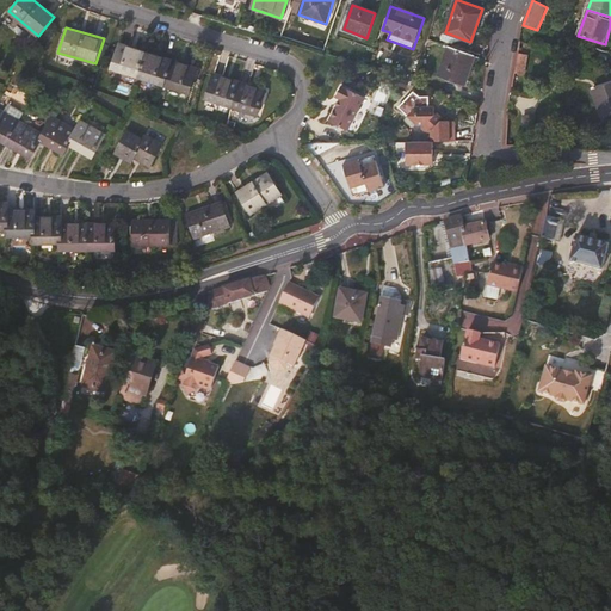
[(137,76),(144,51),(118,43),(111,68),(137,76)]
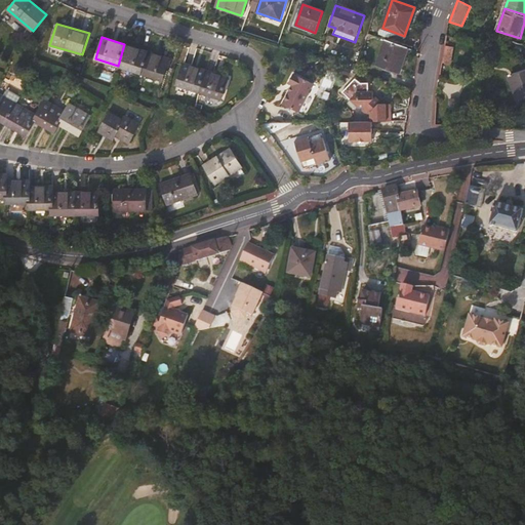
[(399,72),(407,48),(385,41),(376,65),(399,72)]
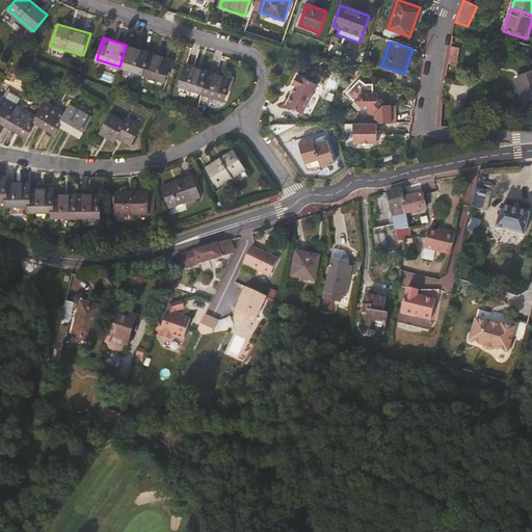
[(456,62),(458,45),(453,44),(450,62),(456,62)]
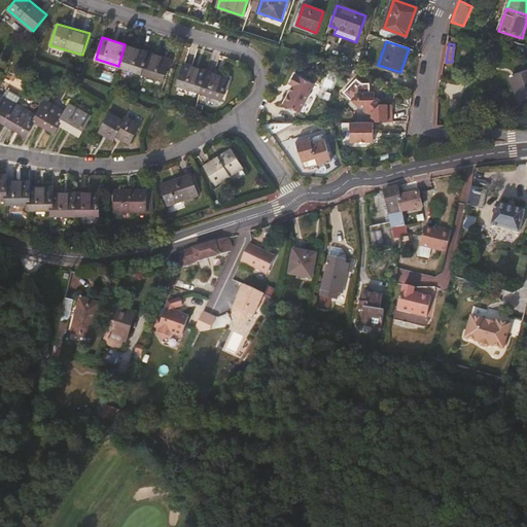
[(141,73),(147,51),(125,44),(118,66),(141,73)]
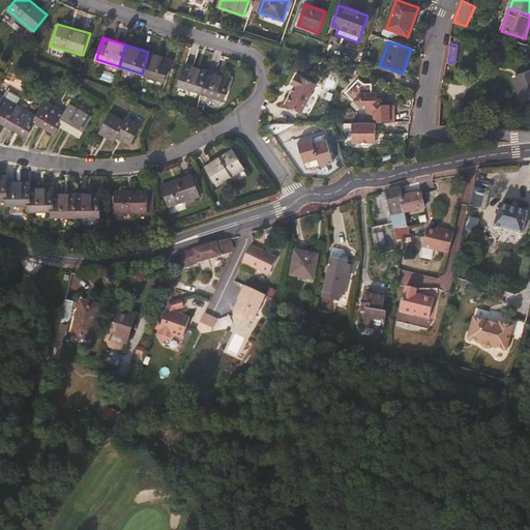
[(164,81),(171,59),(148,52),(142,74),(164,81)]
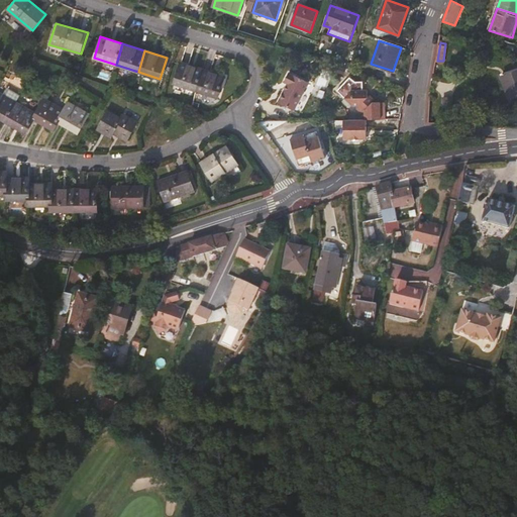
[(197,90),(203,69),(180,62),(174,83),(197,90)]
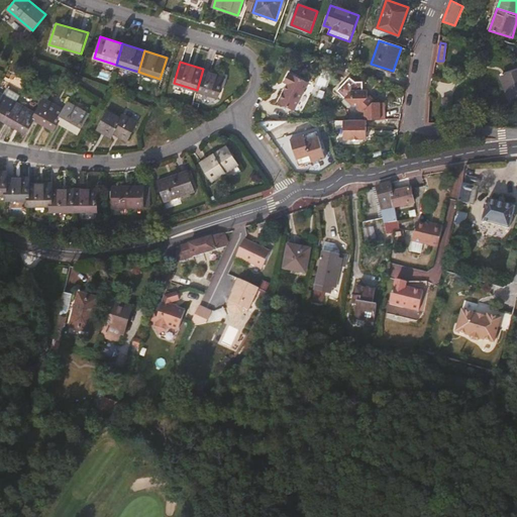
[(219,97),(225,76),(203,69),(197,90),(219,97)]
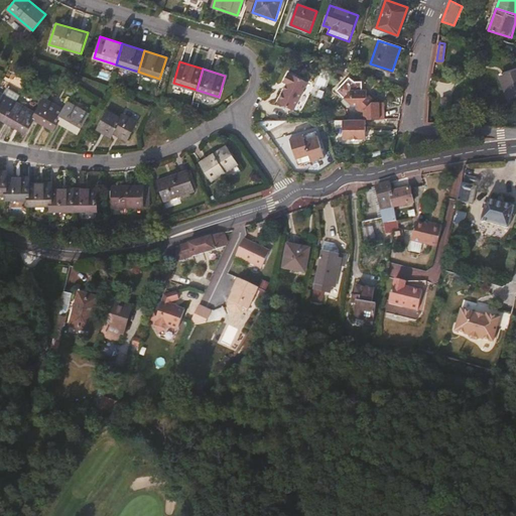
[(287,83),(277,103),(293,111),(308,81),(289,72),(284,81),(287,83)]
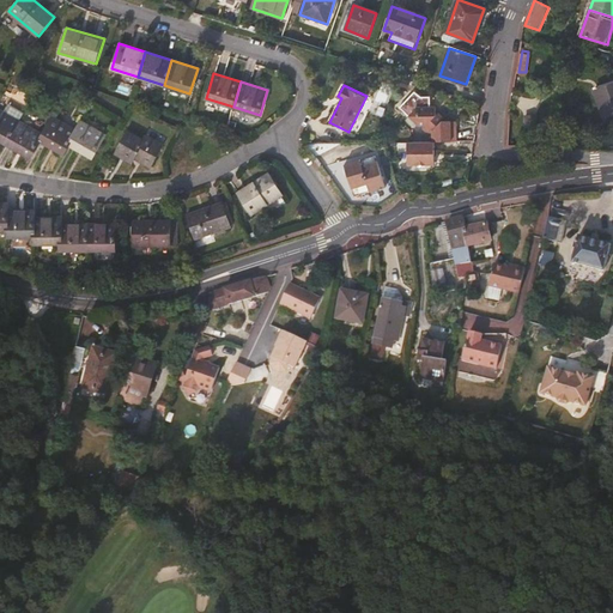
[(612,85),(598,91),(606,116),(612,113),(612,85)]
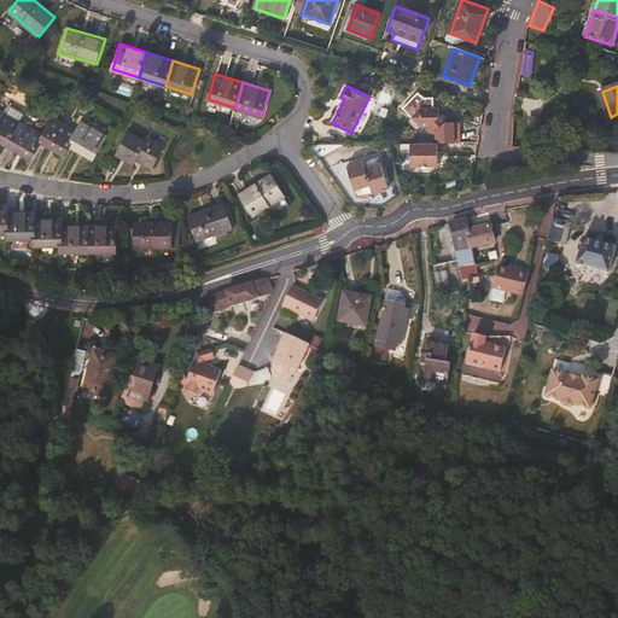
[(437,144),(459,144),(459,129),(454,129),(454,123),(444,123),(438,117),(438,108),(423,108),(423,109),(417,118),(423,128),(423,129),(429,129),(429,133),(432,136),(436,136),(436,144),(437,144)]
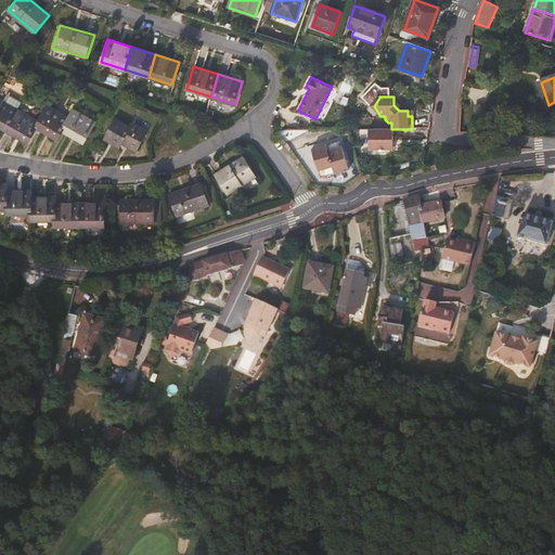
[(0,126),(7,130),(18,110),(0,100),(0,126)]
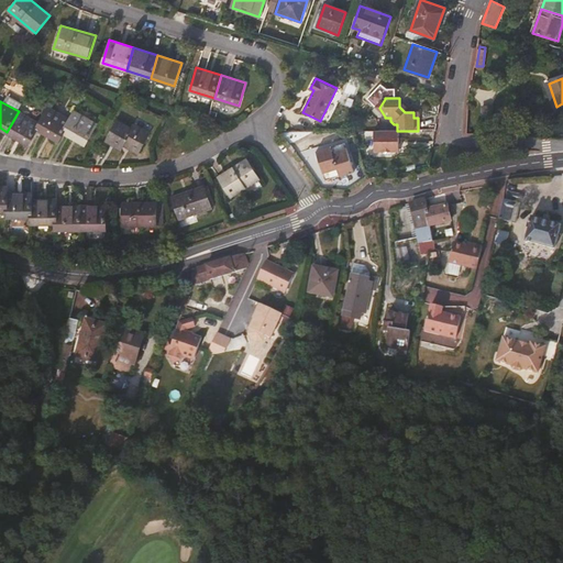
[(65,134),(74,118),(52,106),(48,112),(42,124),(39,130),(61,142),(65,134)]
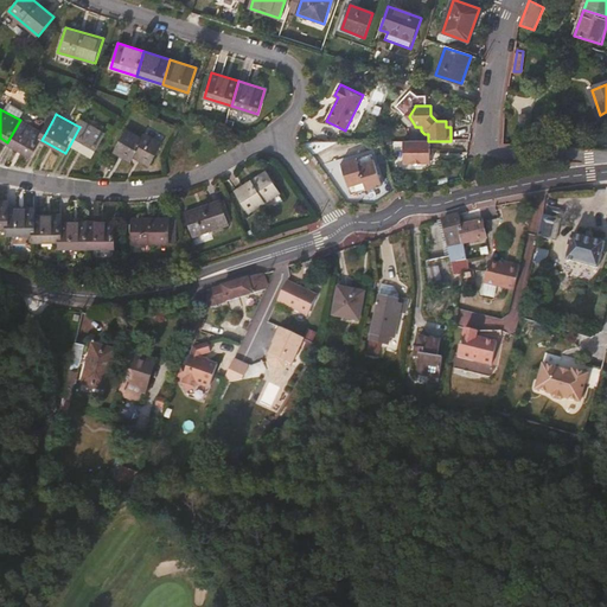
[(42,140),(45,134),(20,120),(7,142),(32,157),(42,140)]
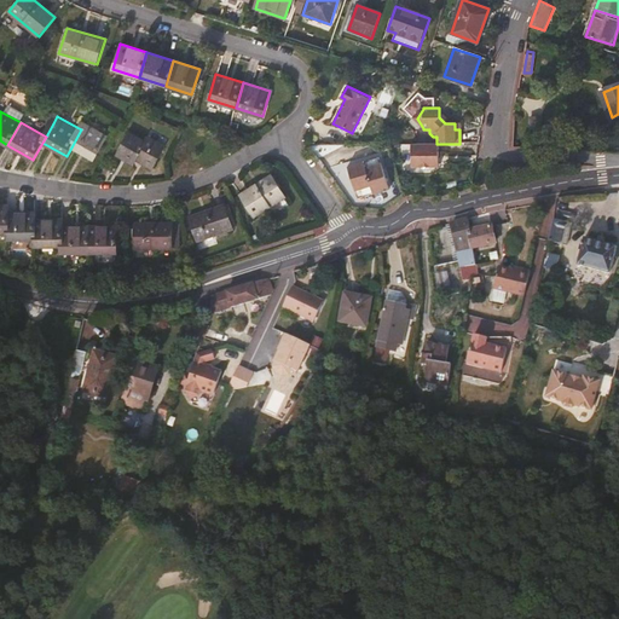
[(94,160),(108,137),(85,125),(81,129),(71,148),(94,160)]
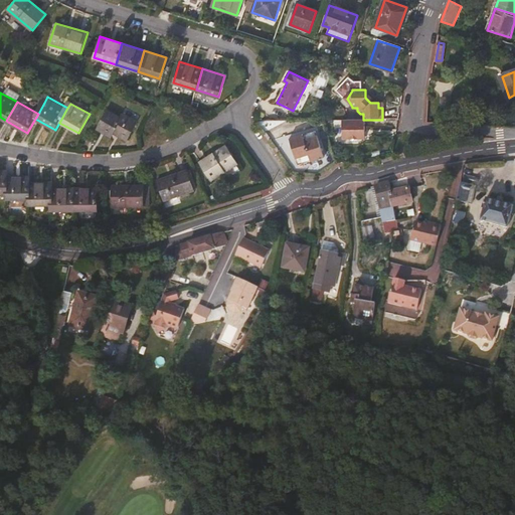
[(121,118),(107,111),(97,128),(112,136),(113,133),(128,141),(137,123),(123,115),(121,118)]
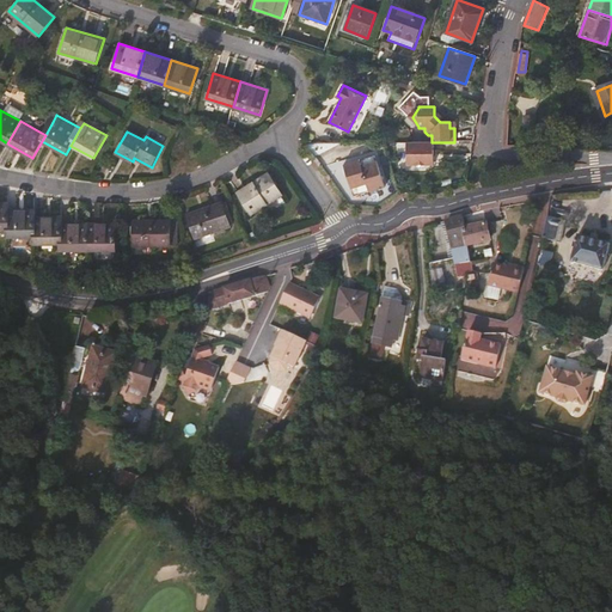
[(433,166),(433,142),(432,142),(407,142),(407,166),(433,166)]
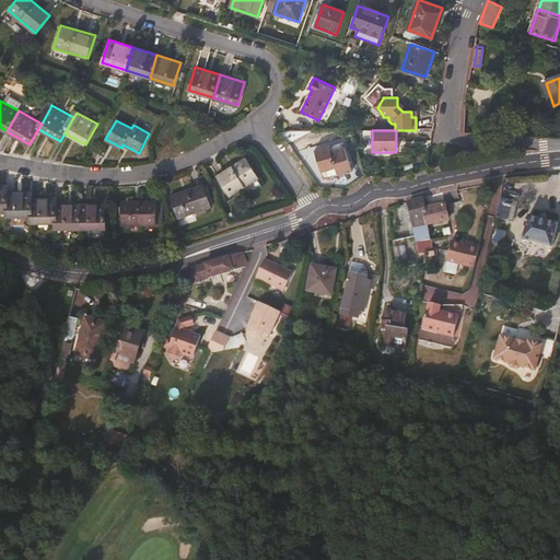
[(343,143),(314,152),(323,181),(352,172),(343,143)]
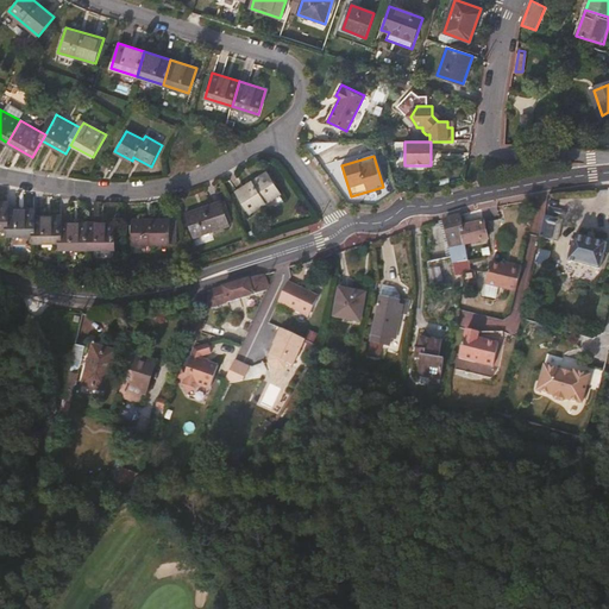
[(281,193),(268,171),(236,192),(249,213),(281,193)]
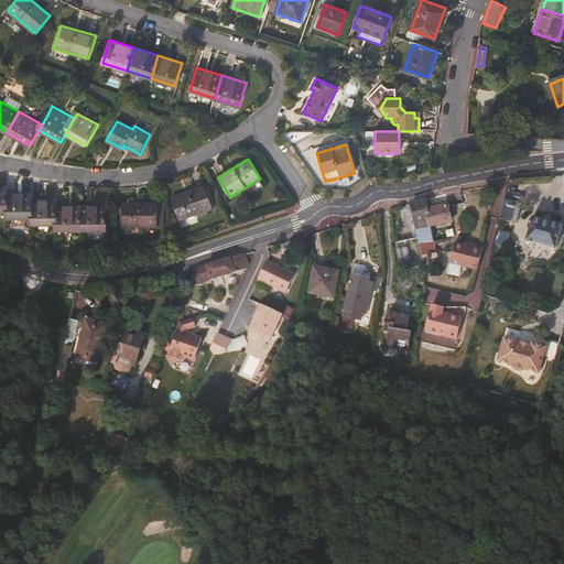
[(213,208),(205,186),(172,198),(180,219),(213,208)]
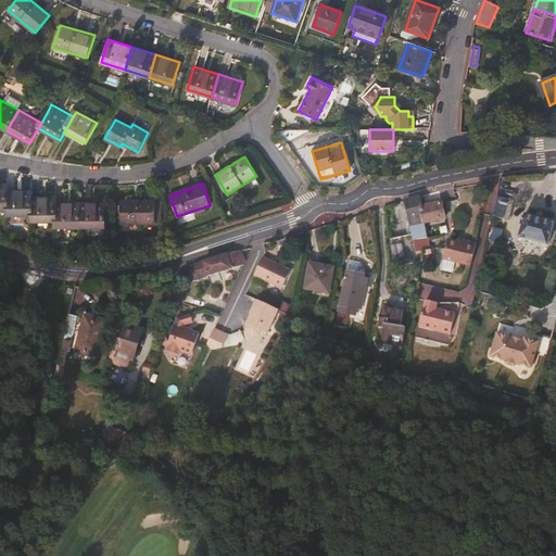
[(29,215),(29,197),(29,191),(4,191),(5,209),(5,215),(29,215)]
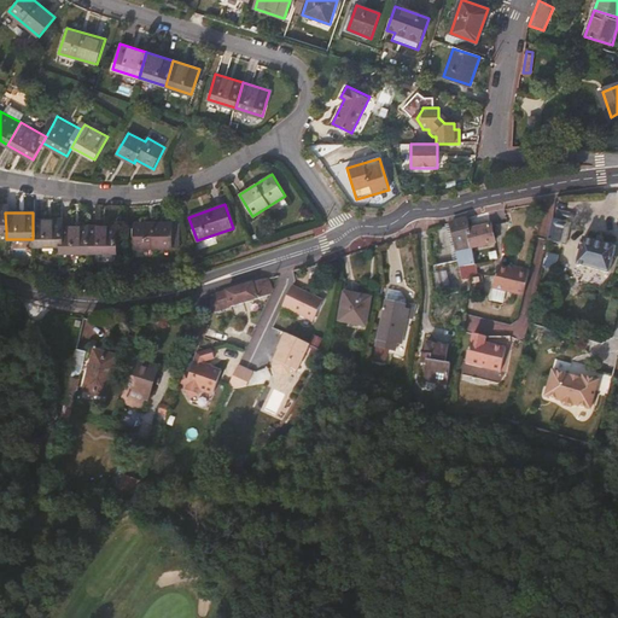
[(60,245),(59,227),(59,219),(33,219),(33,239),(33,246),(60,245)]
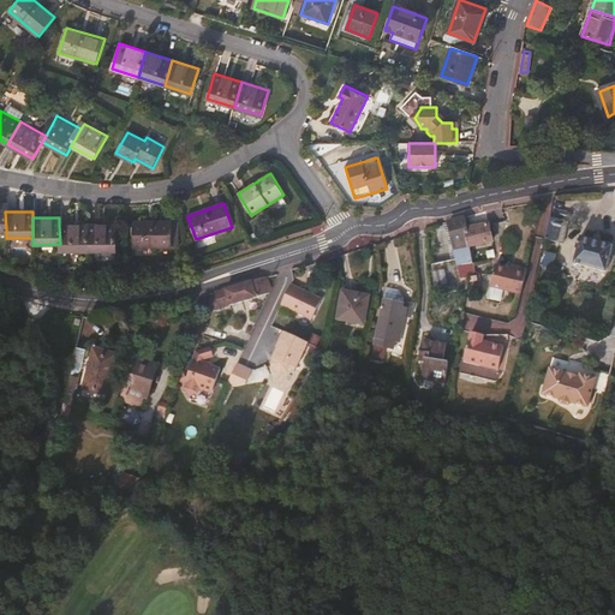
[(470,249),(466,230),(467,228),(465,218),(448,224),(452,234),(449,234),(457,264),(434,268),(439,296),(465,291),(465,286),(466,285),(466,278),(459,279),(457,266),(472,263),(470,249)]
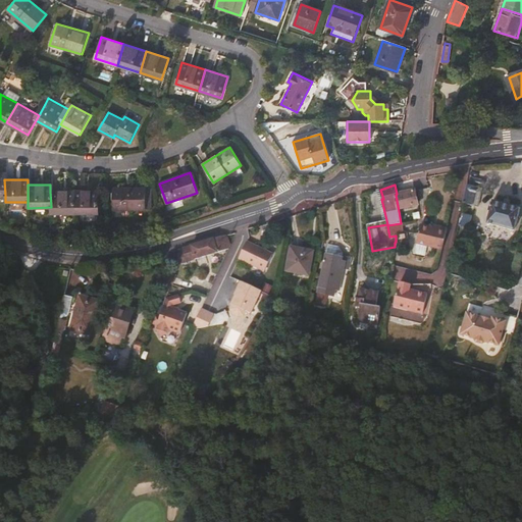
[(476,205),(480,190),(468,187),(464,202),(476,205)]
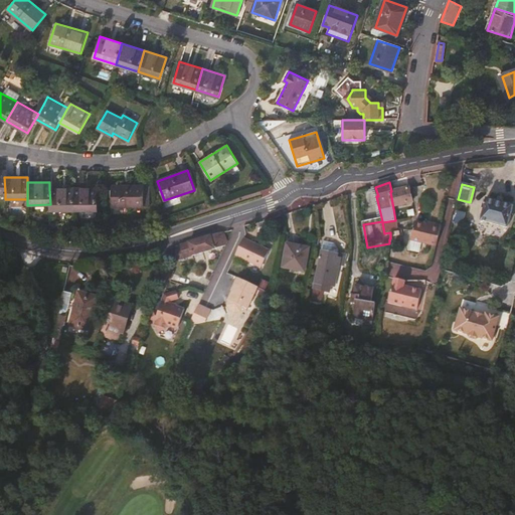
[(144,185),(111,186),(112,207),(144,207),(144,185)]
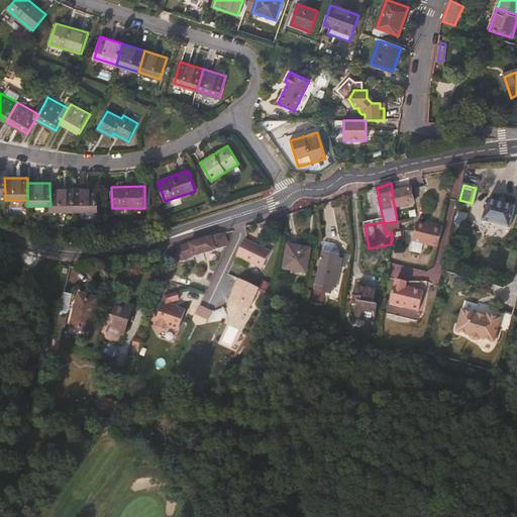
[(74,211),(73,189),(49,190),(50,205),(50,212),(74,211)]
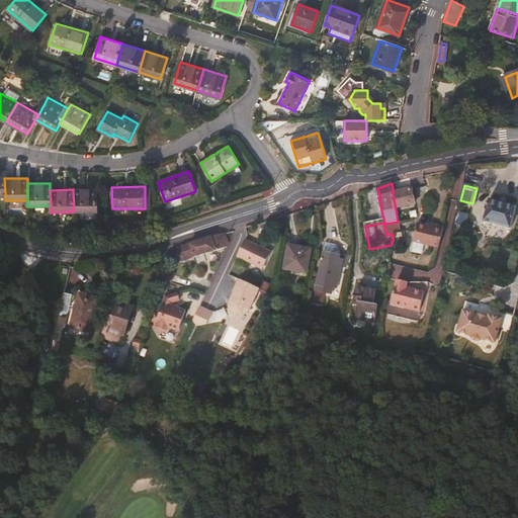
[(98,211),(97,189),(73,189),(74,211),(98,211)]
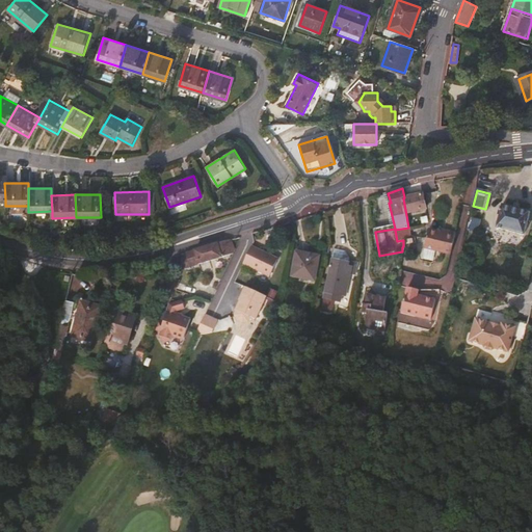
[(406,215),(426,210),(422,194),(404,197),(403,198),(406,215)]
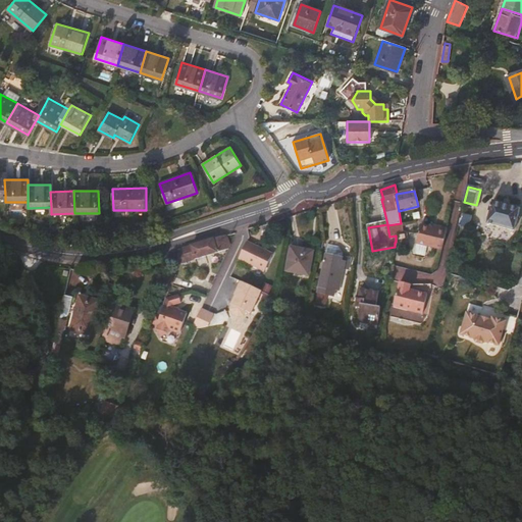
[(520,208),(492,201),(486,223),(514,230),(520,208)]
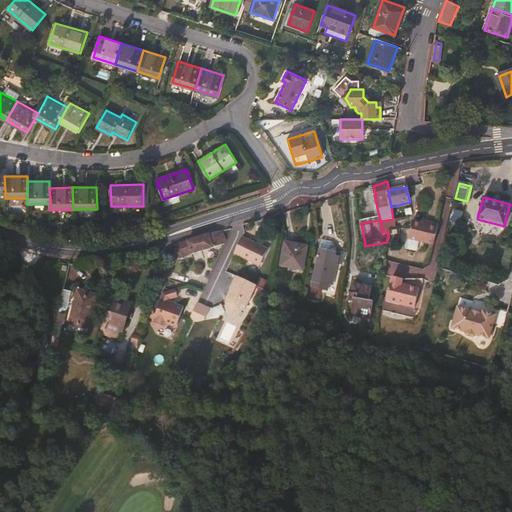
[(454,243),(462,213),(454,211),(452,220),(450,220),(445,241),(454,243)]
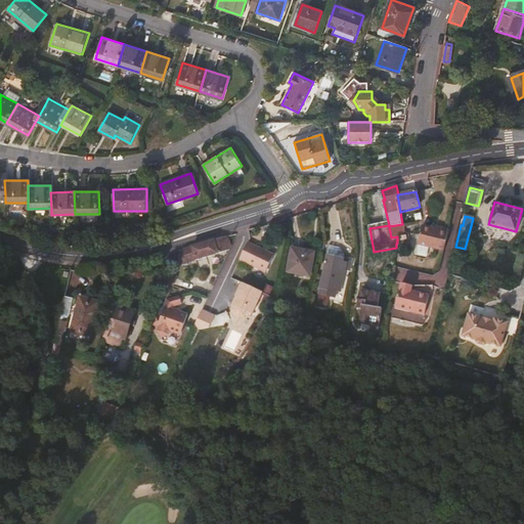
[(403,235),(402,224),(389,226),(391,237),(397,236),(403,235)]
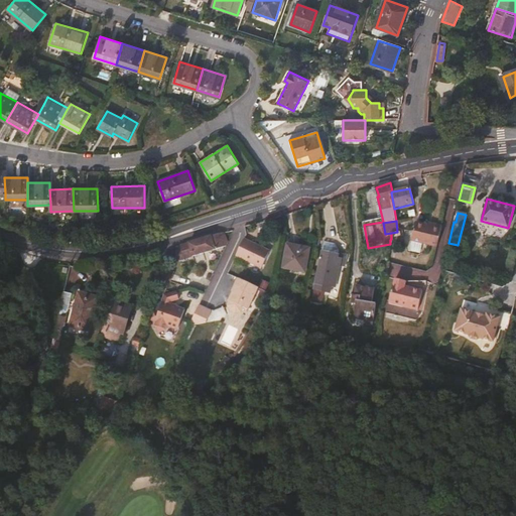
[(414,223),(409,243),(435,249),(440,230),(414,223)]
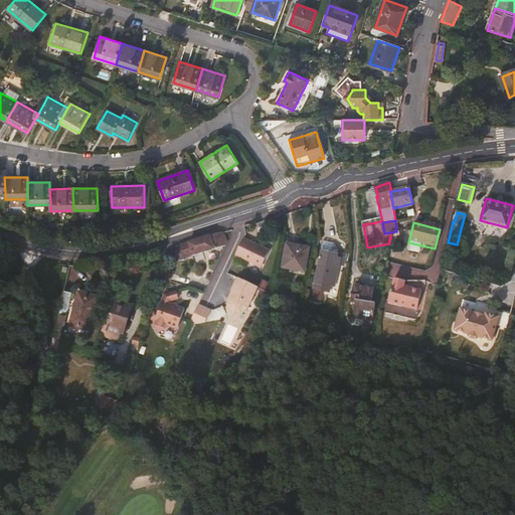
[(175,262),(227,244),(223,232),(180,245),(181,249),(176,250),(175,262)]
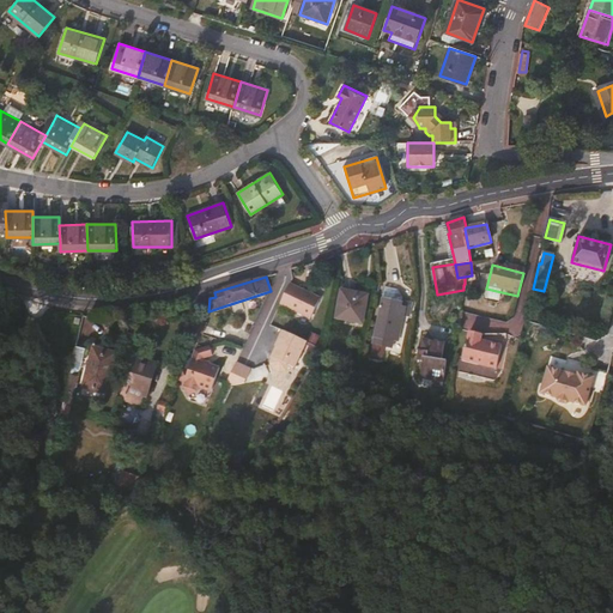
[(310,321),(320,299),(290,285),(279,305),(310,321)]
